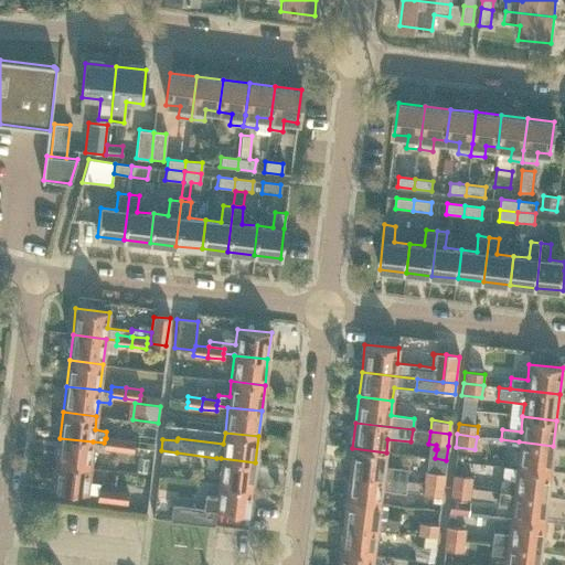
[(60,438),(56,464),(91,468),(93,441),(60,438)]
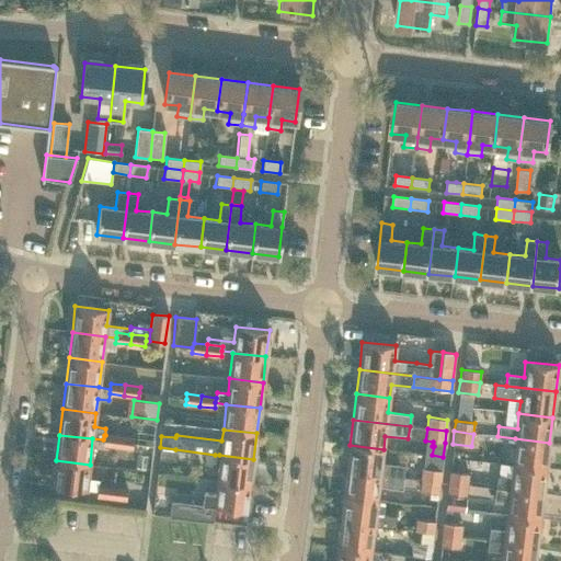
[(104,435),(103,439),(103,445),(117,447),(118,436),(105,435),(104,435)]
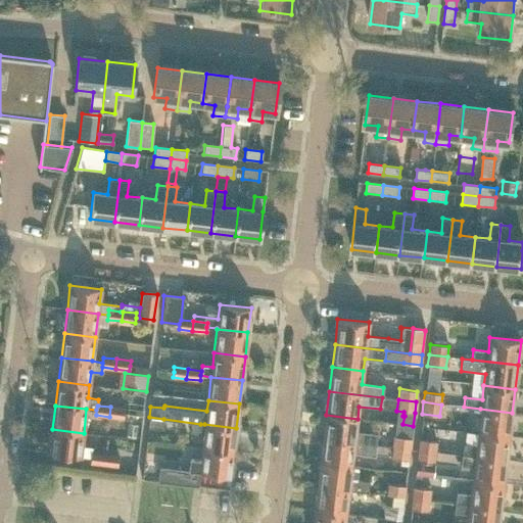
[(125,409),(110,407),(109,417),(124,418),(125,409)]
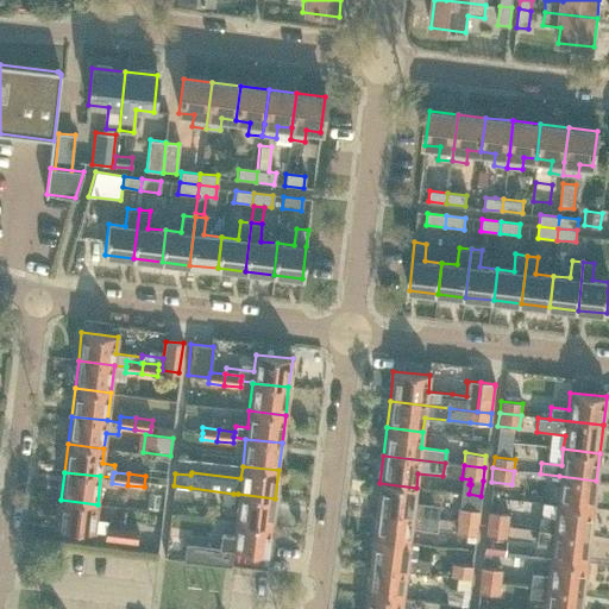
[(559,476),(557,503),(592,508),(596,481),(559,476)]
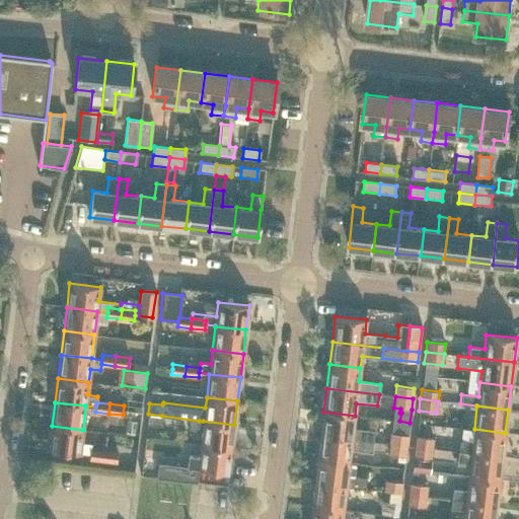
[(323,412),(320,435),(372,442),(374,431),(353,428),(355,416),(323,412)]
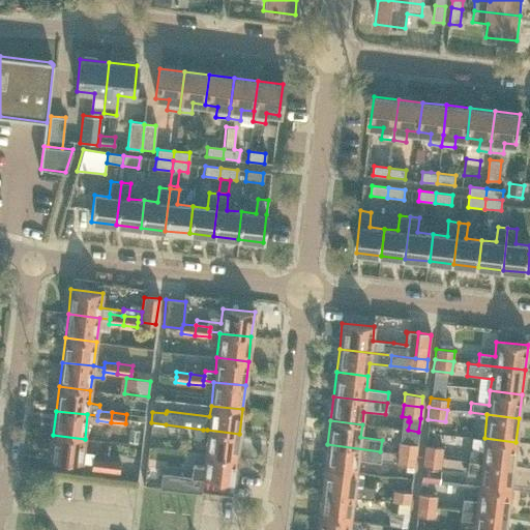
[(166,424),(151,422),(149,433),(163,434),(164,424),(166,424)]
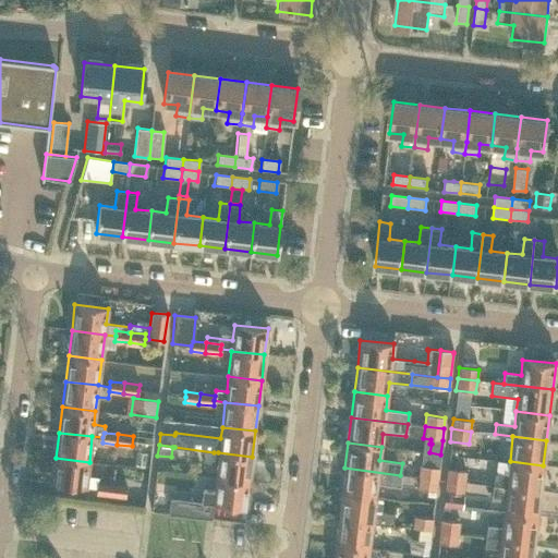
[(218,452),(216,478),(249,482),(252,457),(218,452)]
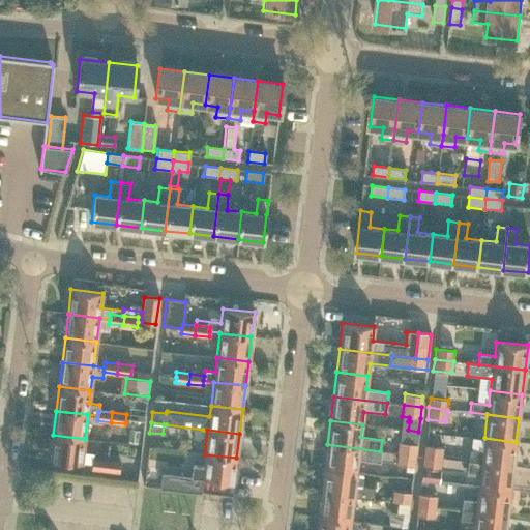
[(399,442),(398,453),(415,455),(416,444),(418,432),(408,430),(407,443),(399,442)]
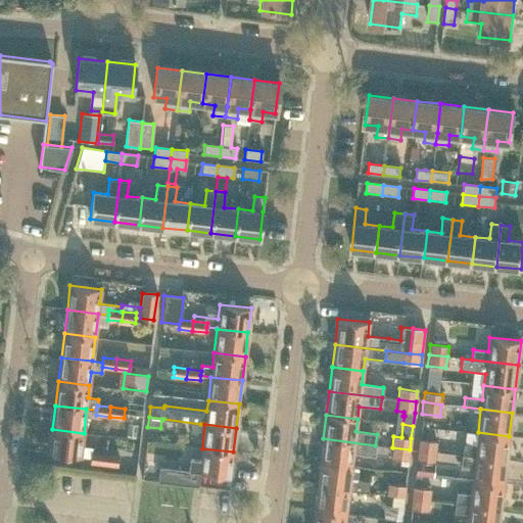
[(81,457),(91,458),(90,463),(117,466),(119,457),(91,453),(92,447),(82,446),(84,433),(52,429),(49,453),(81,457)]
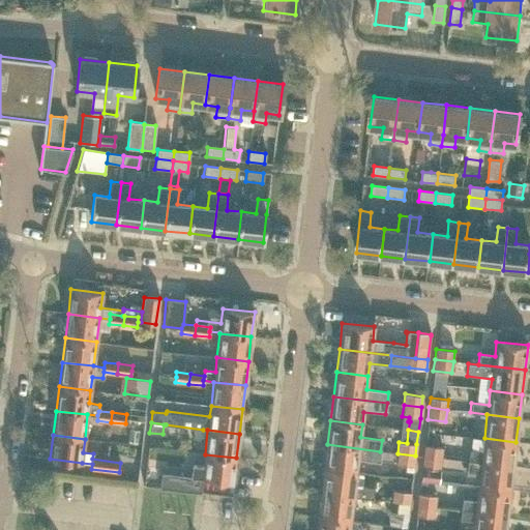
[(469,450),(468,461),(513,467),(516,442),(484,438),(482,451),(469,450)]
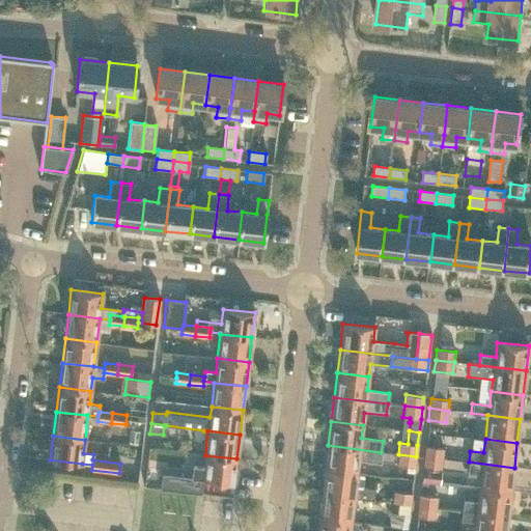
[(328,445),(325,470),(357,473),(358,460),(380,464),(381,452),(328,445)]
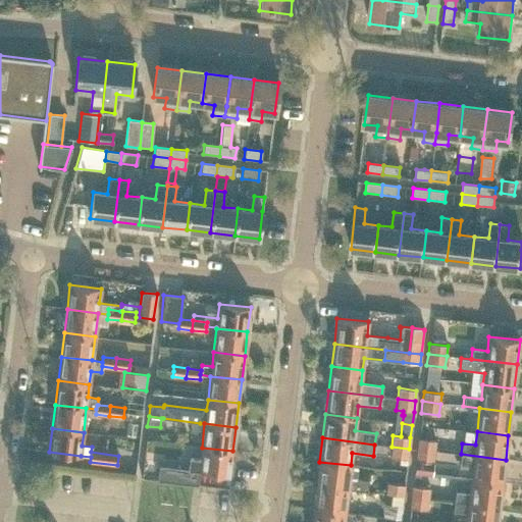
[(418,438),(416,449),(434,451),(435,440),(418,438)]
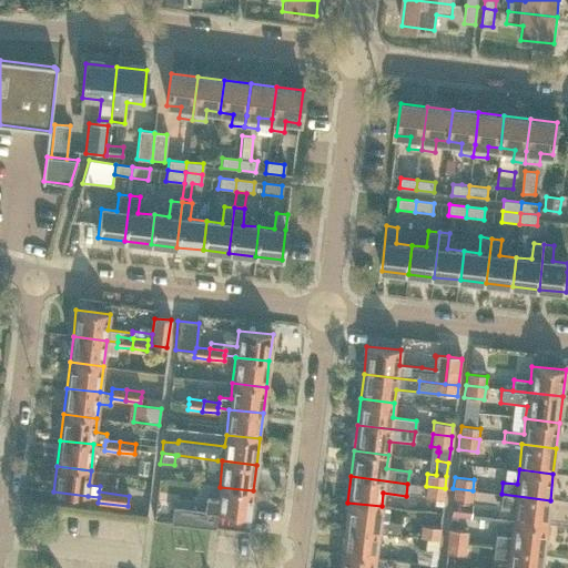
[(445,488),(426,486),(424,498),(444,500),(445,488)]
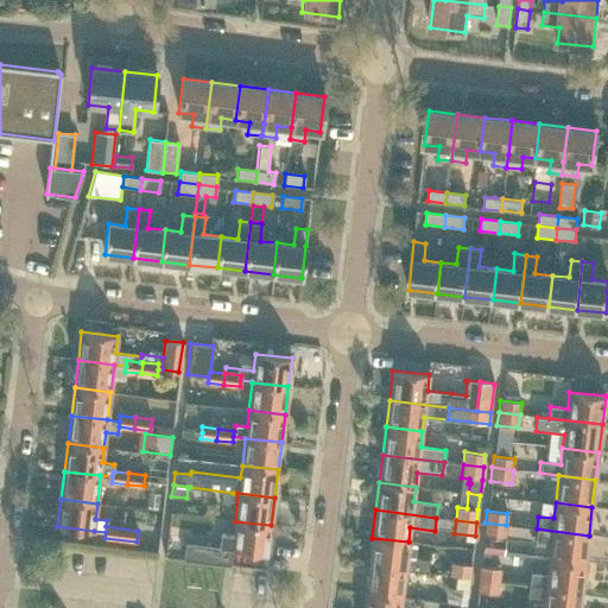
[(235,521),(233,536),(220,534),(220,542),(219,548),(188,544),(185,544),(183,559),(229,565),(232,550),(267,555),(268,553),(271,525),(235,521)]
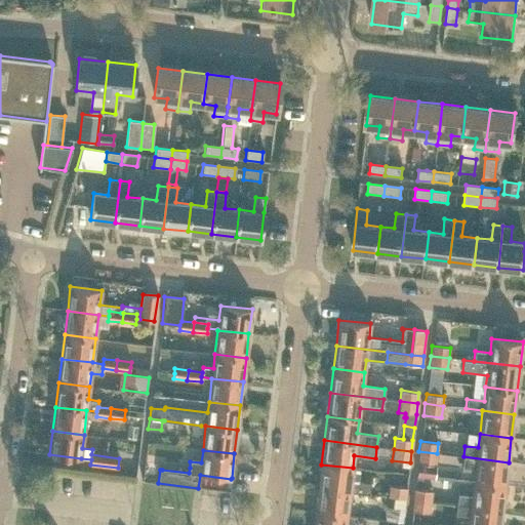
[(437,453),(418,451),(417,462),(436,465),(437,453)]
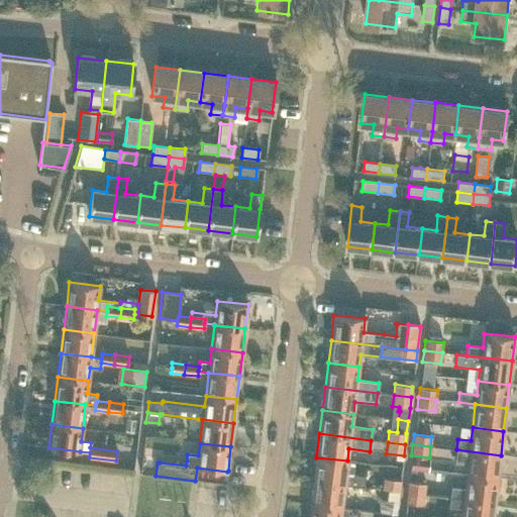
[(468,466),(467,475),(498,479),(501,455),(456,449),(456,450),(455,450),(453,463),(468,466)]
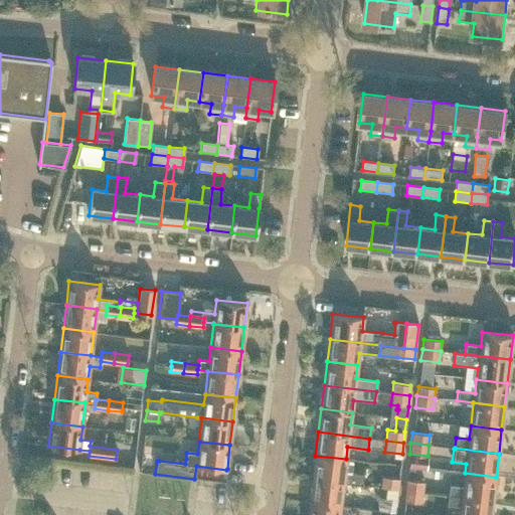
[(409,455),(408,467),(425,469),(427,457),(409,455)]
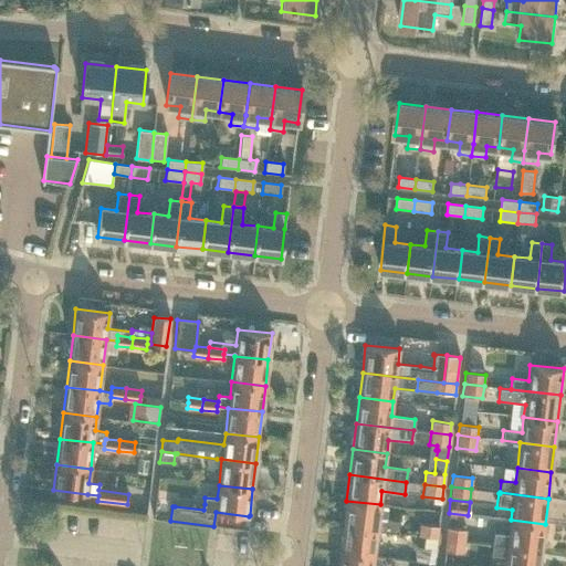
[(378,519),(380,504),(346,501),(343,526),(377,531),(397,533),(399,521),(378,519)]
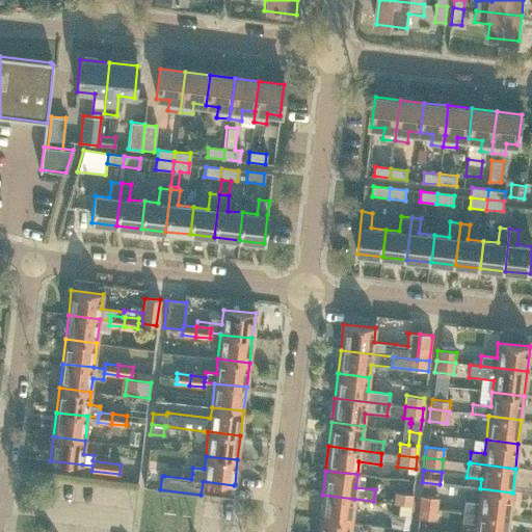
[(480,488),(478,503),(463,502),(462,511),(509,516),(512,493),(480,488)]
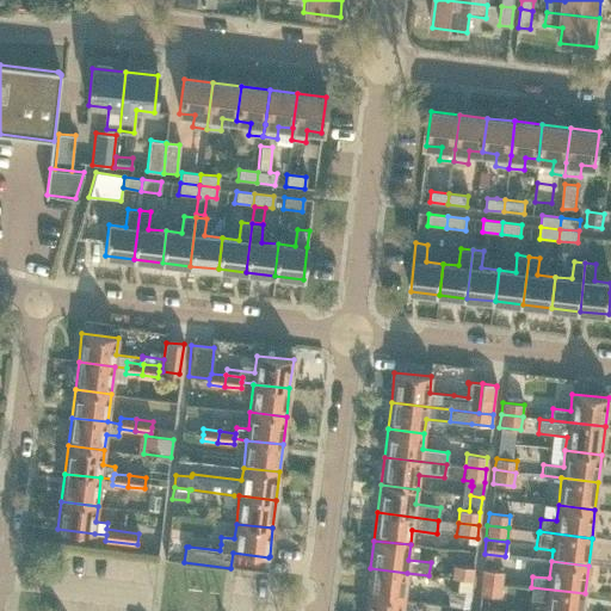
[(451,579),(473,581),(474,568),(452,565),(451,579)]
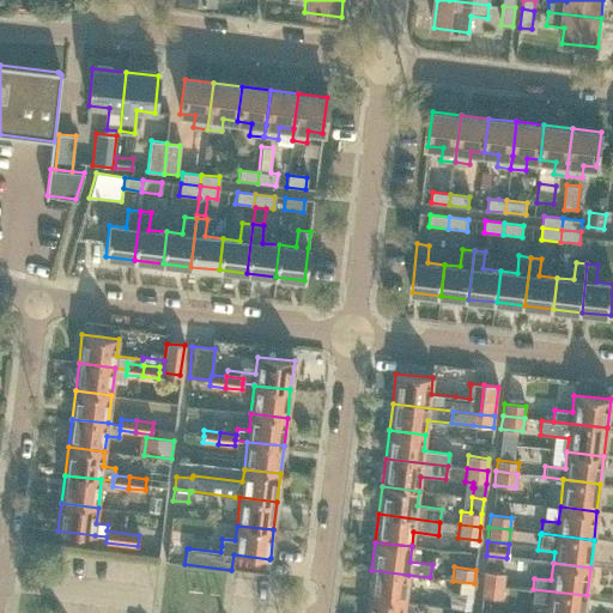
[(408,575),(372,570),(369,598),(405,602),(408,575)]
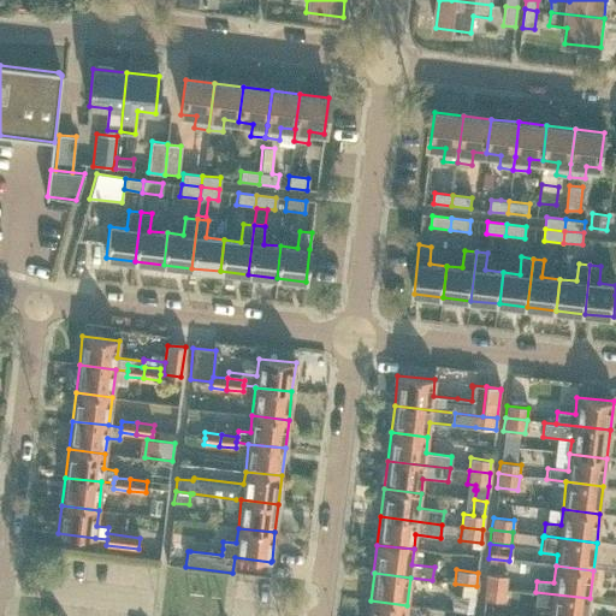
[(486,574),(484,586),(505,588),(508,576),(486,574)]
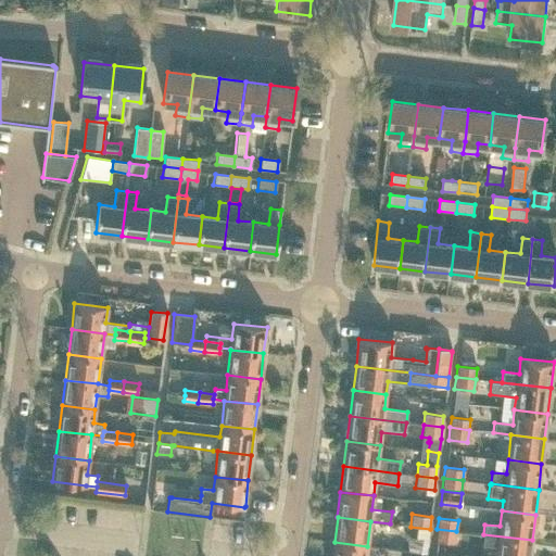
[(456,531),(437,529),(436,541),(455,543),(456,531)]
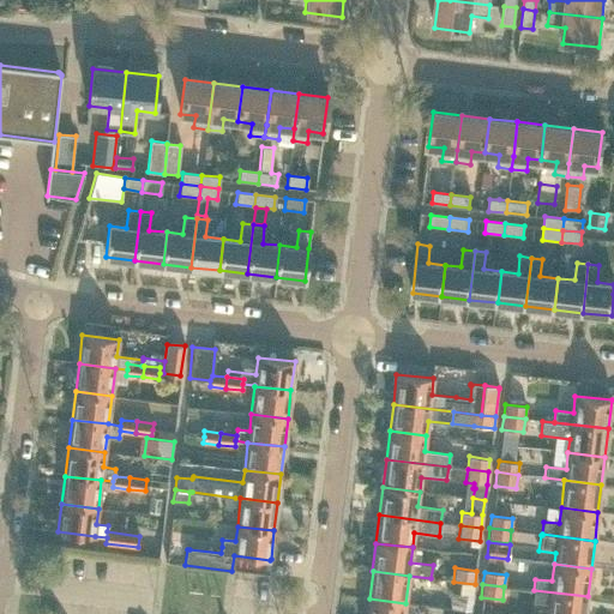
[(547,613),(585,613),(588,596),(534,590),(533,601),(548,603),(547,613)]
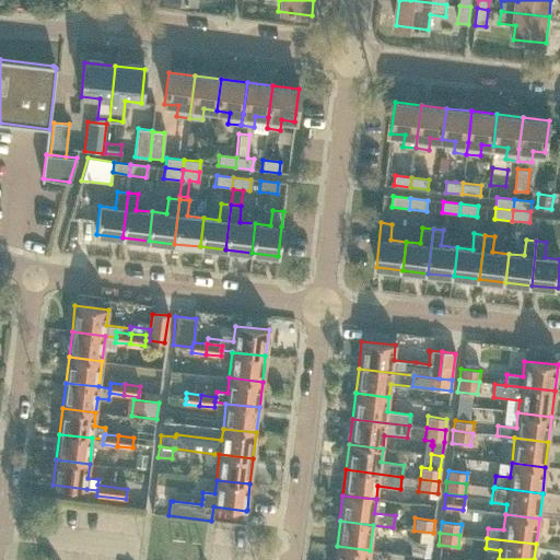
[(426,544),(411,541),(410,550),(424,552),(426,544)]
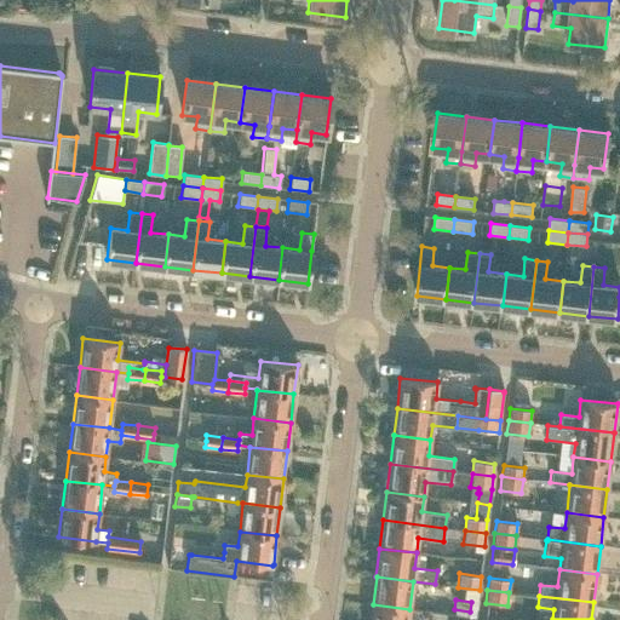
[(373,604),(371,619),(408,619),(409,609),(373,604)]
